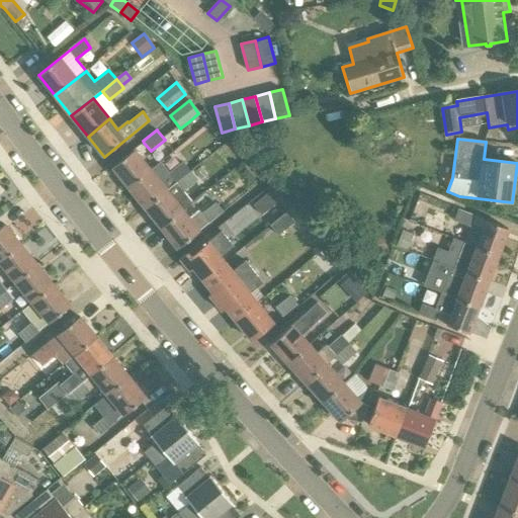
[(130,188),(151,171),(134,151),(113,168),(130,188)]
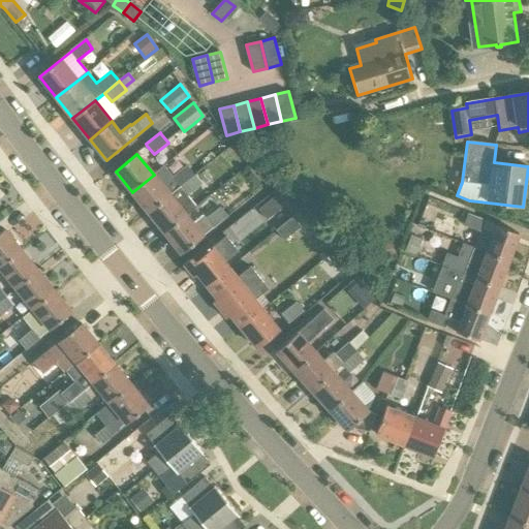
[(163,166),(154,175),(132,192),(149,213),(181,187),(194,176),(187,166),(173,178),(163,166)]
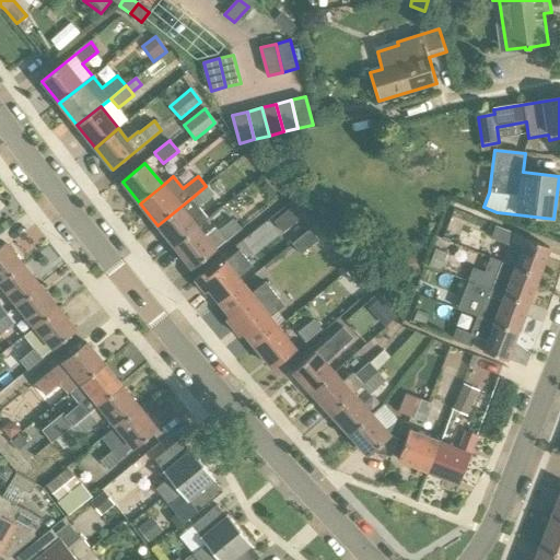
[(206,186),(191,198),(158,225),(175,247),(198,229),(209,220),(199,208),(198,207),(213,195),(206,186)]
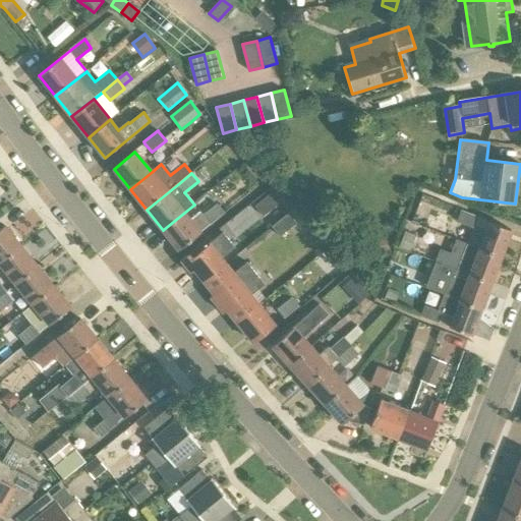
[(281,204),(273,193),(256,207),(265,217),(281,204)]
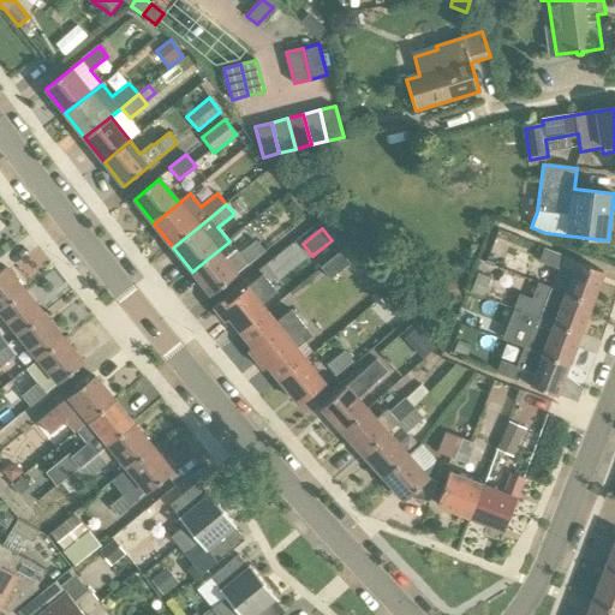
[(226,261),(218,251),(192,272),(212,296),(266,252),(257,242),(240,256),(237,251),(226,261)]
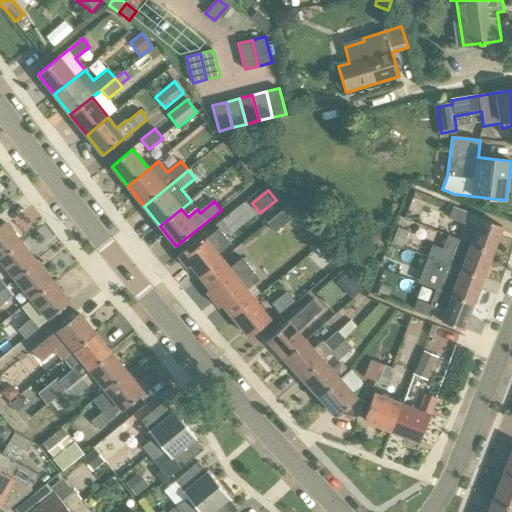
[(450,218),(464,223),(468,213),(454,208),(453,207),(449,217),(450,218)]
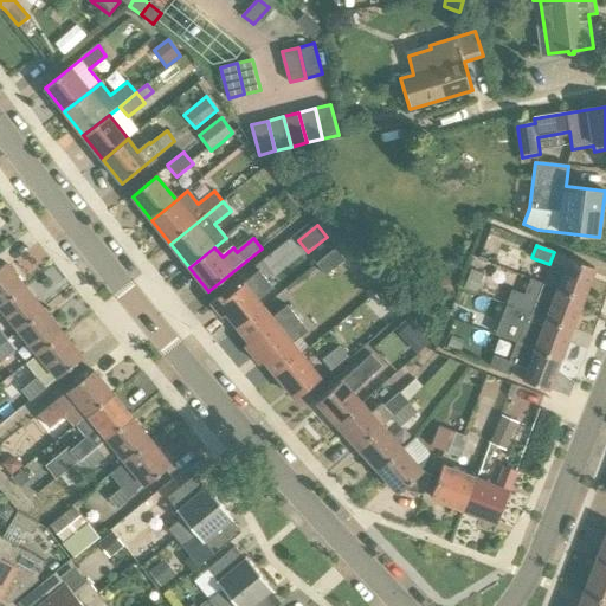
[(335,250),(317,264),(327,276),(345,260),(335,250)]
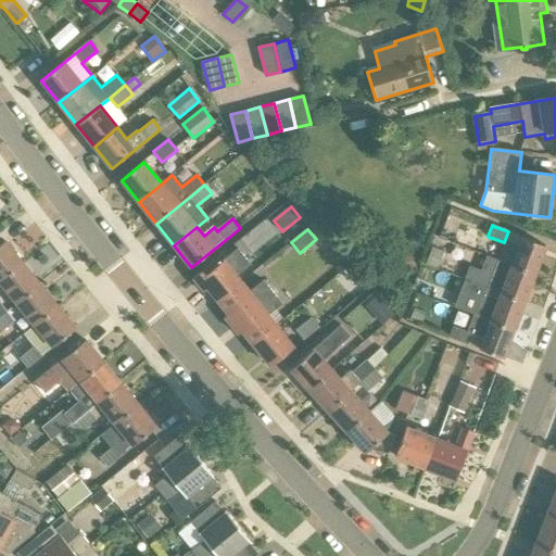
[(497,260),(513,265),(535,274),(546,245),(508,231),(504,242),(497,260)]
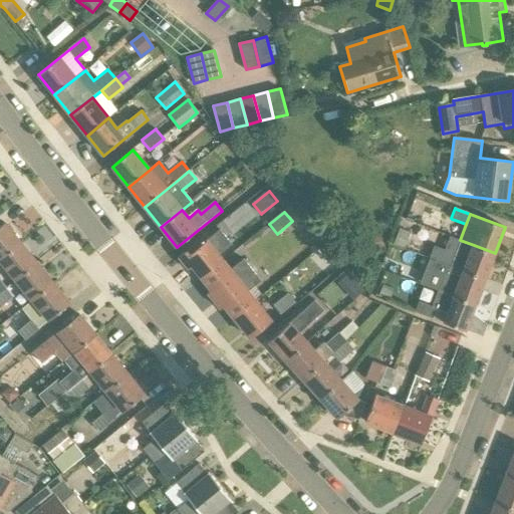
[(0,260),(0,261),(21,243),(5,223),(0,227),(0,260)]
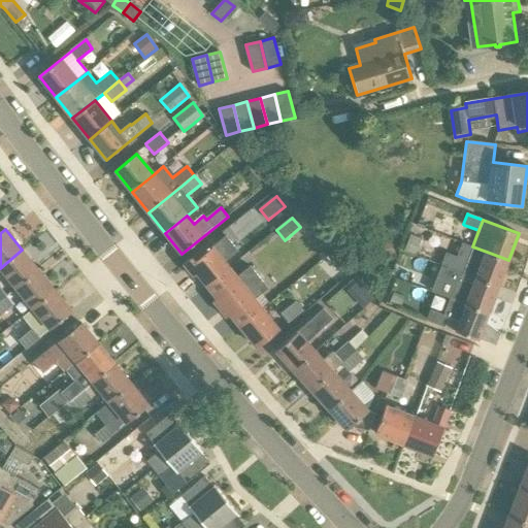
[(409,235),(403,251),(415,255),(421,239),(409,235)]
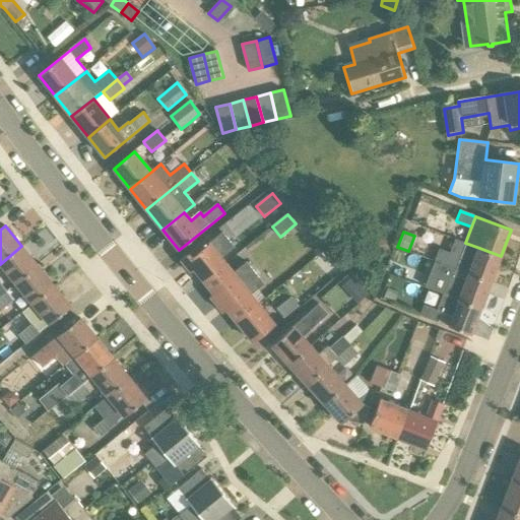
[(195,269),(204,281),(225,264),(221,259),(236,248),(223,233),(192,257),(189,254),(181,260),(191,273),(195,269)]
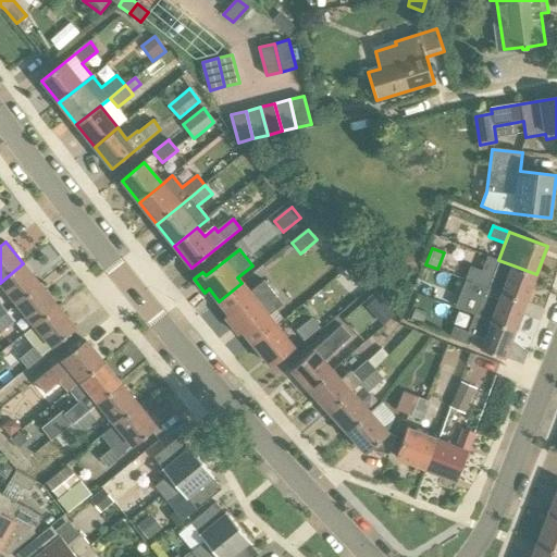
[(412,257),(399,259),(400,269),(400,270),(416,268),(413,257),(412,257)]
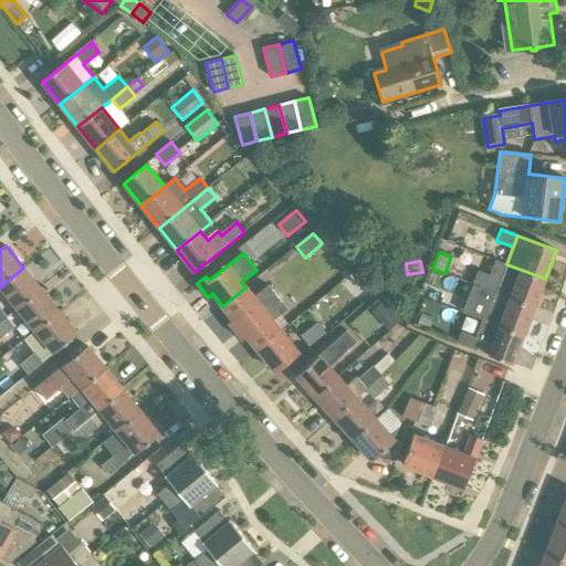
[(478,286),(511,299),(534,307),(545,279),(522,270),(506,264),(500,282),(482,274),(478,286)]
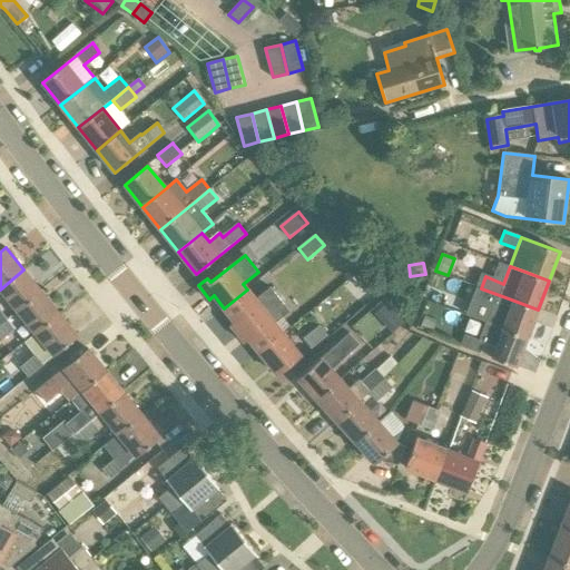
[(0,290),(10,301),(18,311),(41,292),(23,269),(0,290)]
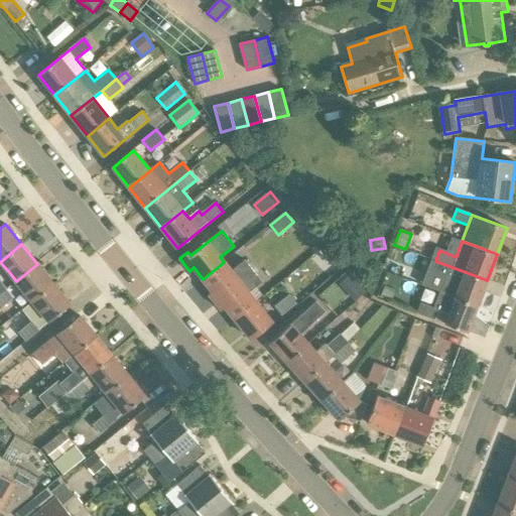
[(232,271),(224,262),(203,279),(213,291),(209,294),(215,302),(254,271),(245,261),(232,271)]
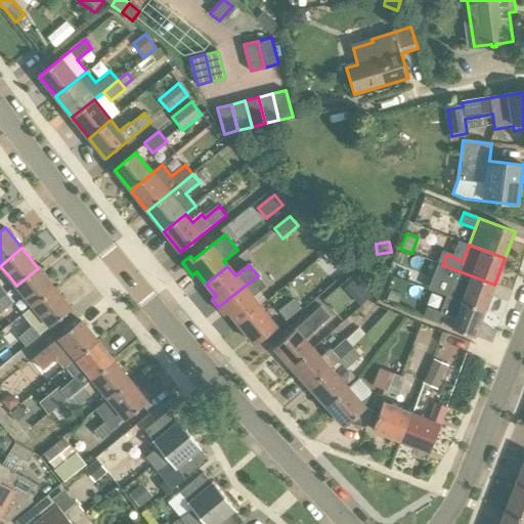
[(455,281),(449,298),(463,303),(484,311),(494,285),(473,276),(442,265),(438,275),(455,281)]
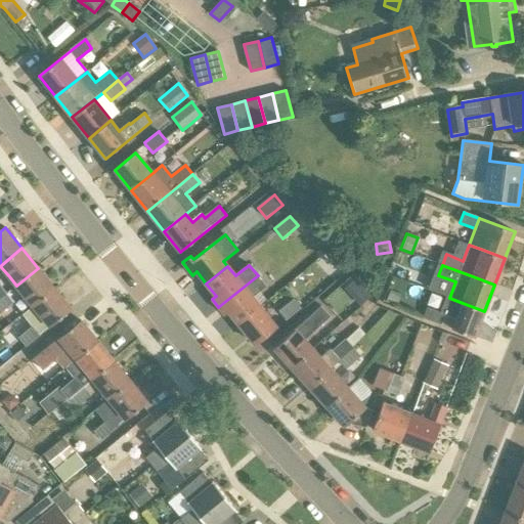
[(38,268),(16,286),(33,307),(55,289),(38,268)]
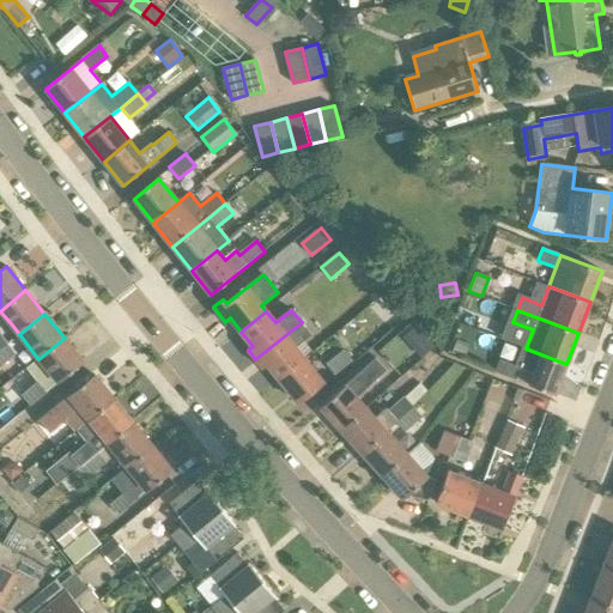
[(311,335),(302,322),(255,359),(262,369),(268,365),(279,380),(305,359),(296,347),(311,335)]
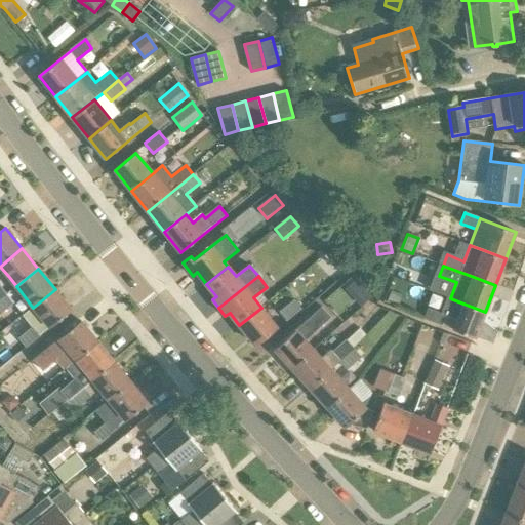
[(362,306),(372,295),(373,295),(368,289),(367,287),(354,299),(355,300),(360,307),(362,306)]
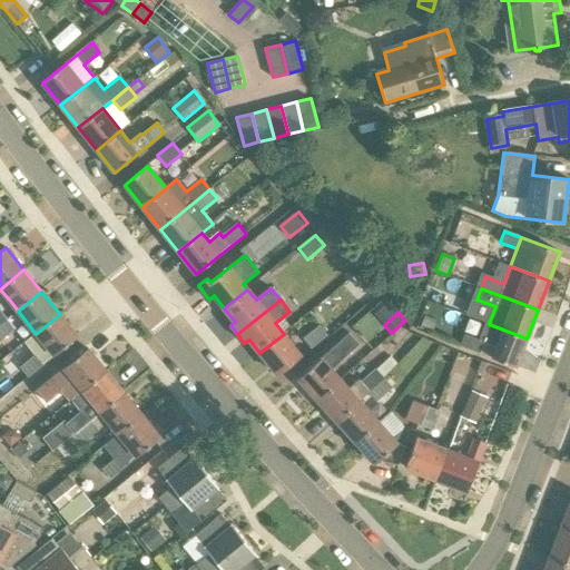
[(36,334),(26,342),(36,355),(21,367),(29,376),(78,336),(60,314),(36,334)]
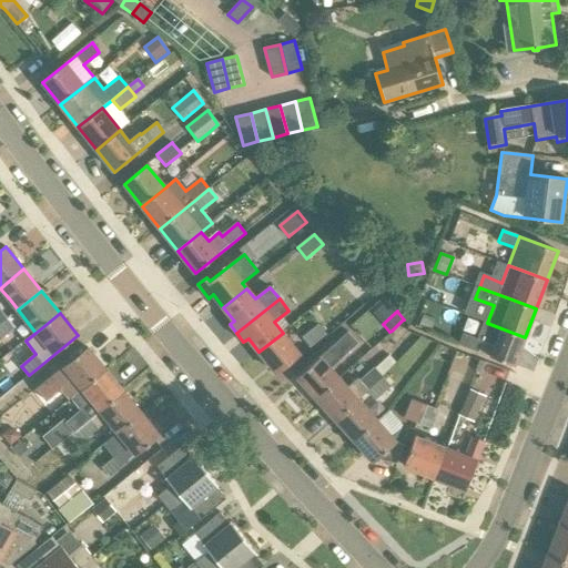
[(429,333),(435,320),(422,315),(417,328),(429,333)]
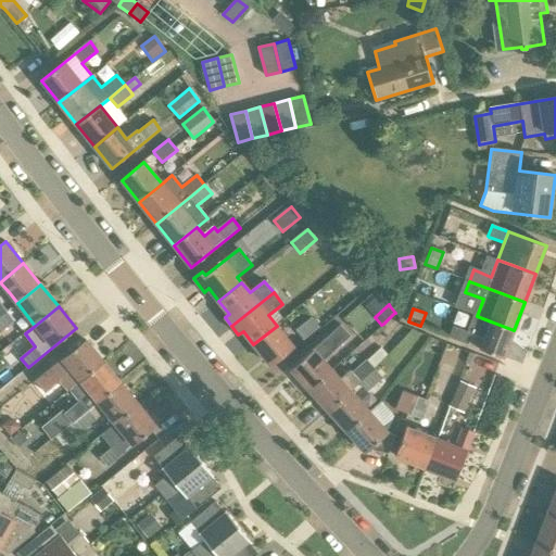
[(0,332),(15,320),(8,311),(0,316),(0,332)]
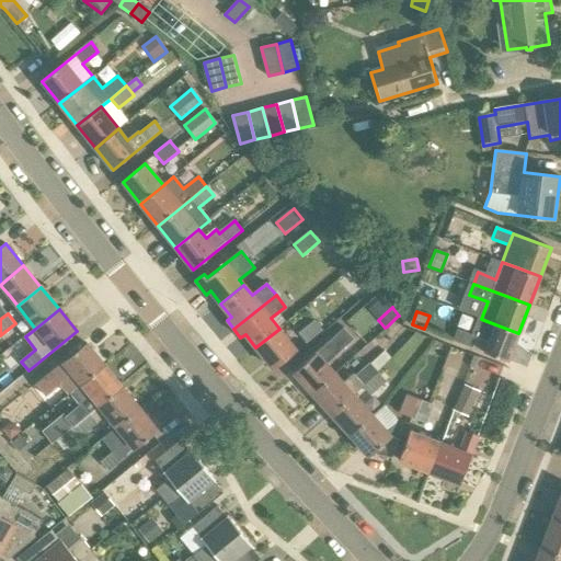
[(495,324),(481,319),(477,317),(471,334),(457,329),(453,340),(507,362),(518,333),(495,324)]
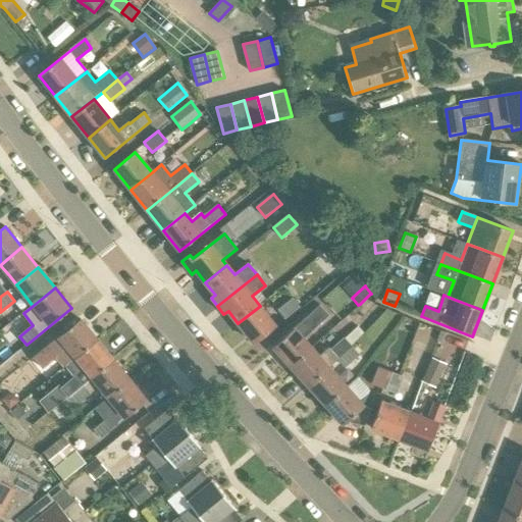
[(293,299),(279,310),(285,319),(300,308),(293,299)]
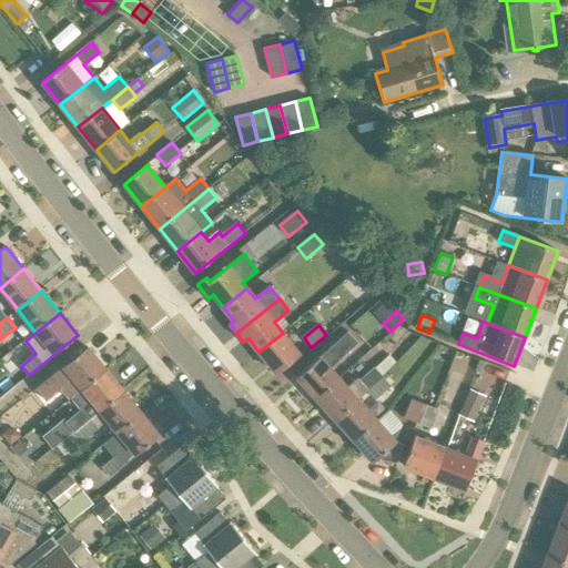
[(358,343),(348,332),(297,377),(316,398),(340,378),(331,368),(358,343)]
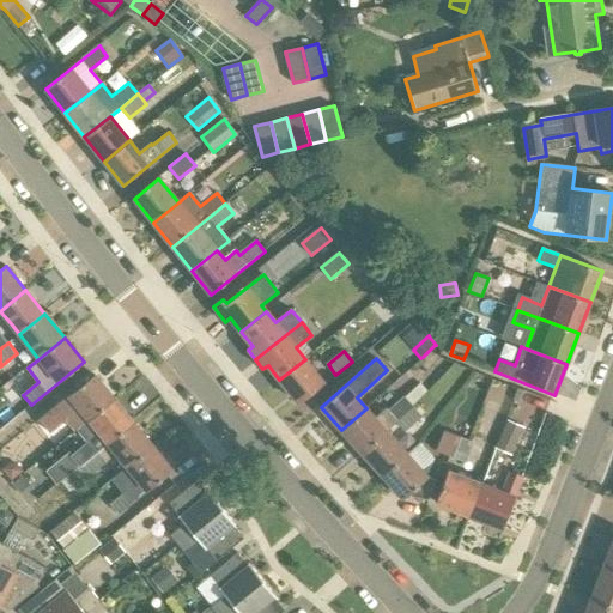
[(315,371),(305,359),(279,380),(299,404),(325,383),(315,371)]
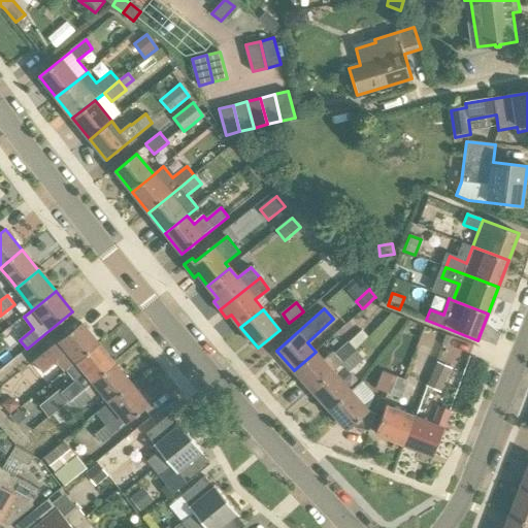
[(81,323),(34,362),(43,373),(69,353),(76,361),(98,343),(81,323)]
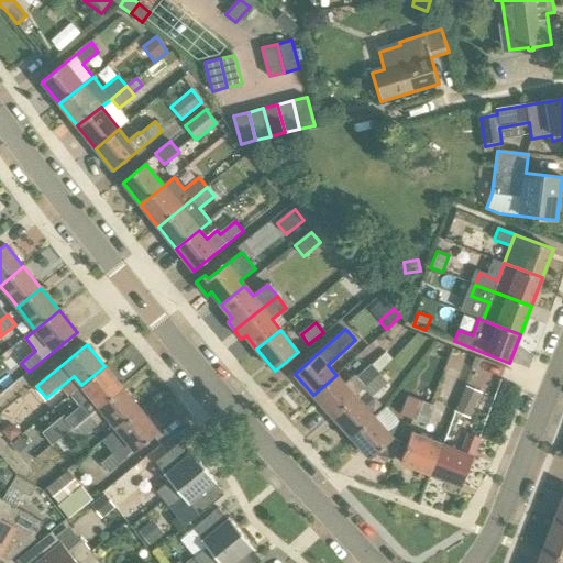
[(372,364),(374,367),(377,373),(392,361),(393,360),(385,352),(384,353),(372,364)]
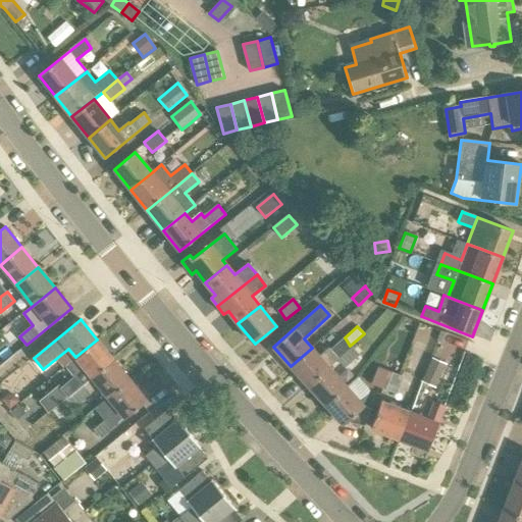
[(351,347),(350,346),(345,337),(330,350),(328,348),(319,356),(312,348),(291,366),(309,386),(329,367),(338,359),(351,347)]
